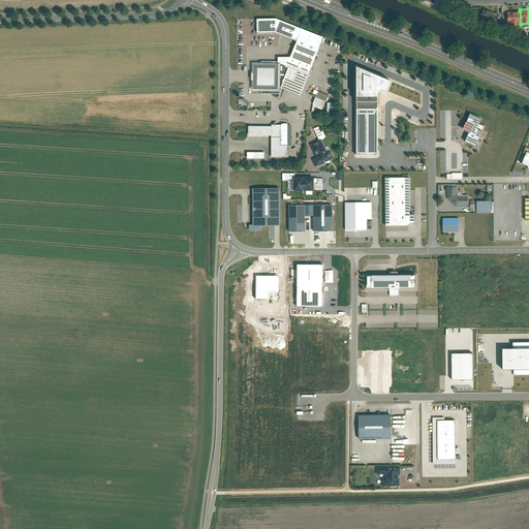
[(498,16),(485,10),(481,19),(494,24),(498,16)]
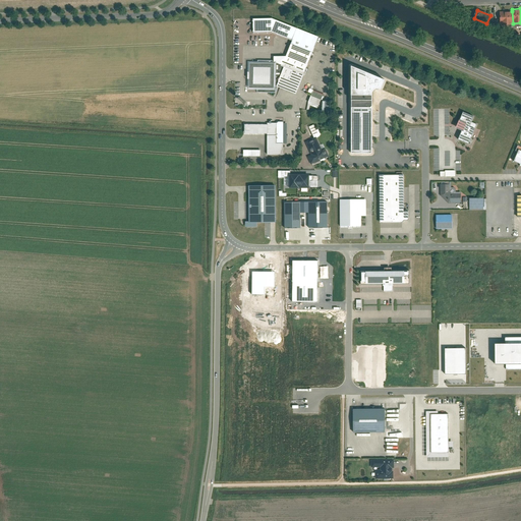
[(512,11),(501,11),(501,23),(513,23),(512,11)]
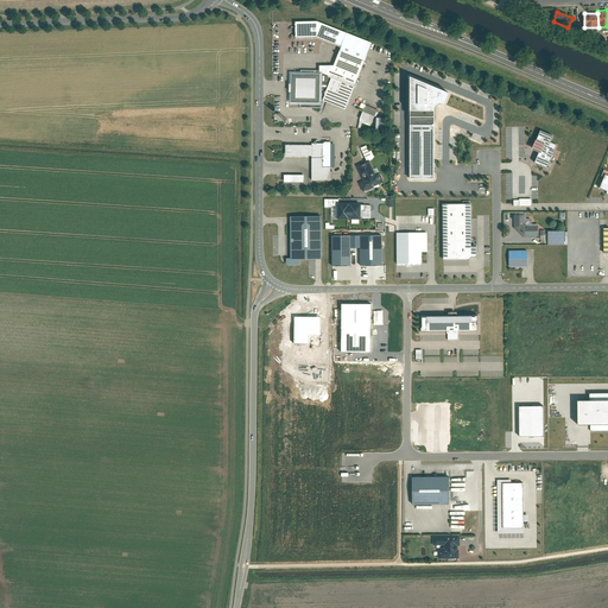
[(296,39),(317,38),(341,48),(340,51),(365,61),(372,43),(317,21),(295,23),(296,39)]
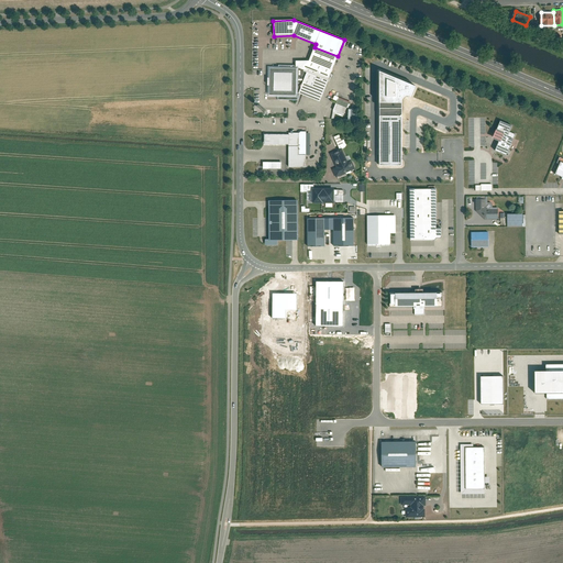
[(296,66),(308,72),(329,80),(338,56),(315,47),(308,61),(296,61),(296,65),(296,66)]
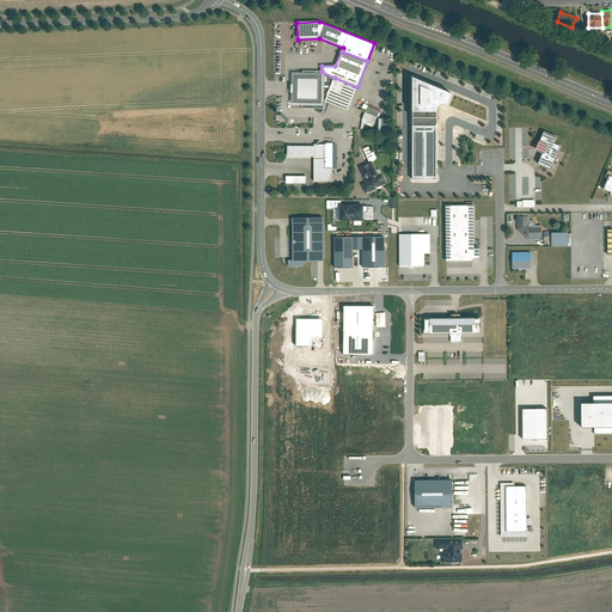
[(322,72),(322,71),(303,69),(303,75),(322,75),(322,104),(303,103),(303,109),(323,109),(325,103),(324,102),(335,78),(322,72)]
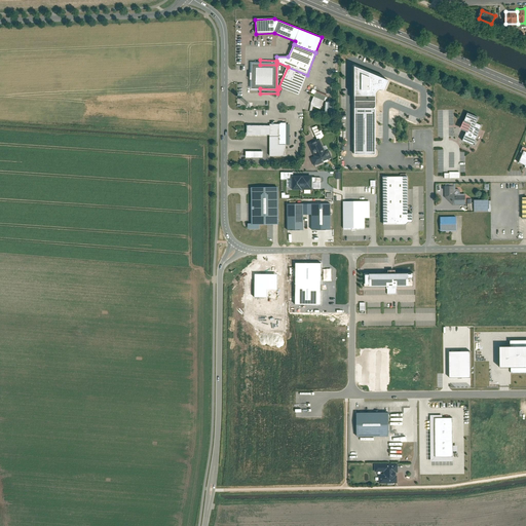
[(260,65),(252,65),(252,88),(260,88),(276,89),(276,65),(260,65)]
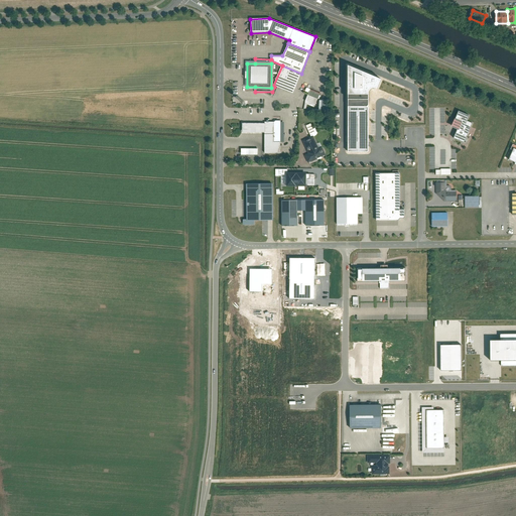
[(301,74),(282,66),(273,86),(274,87),(293,94),(301,74)]
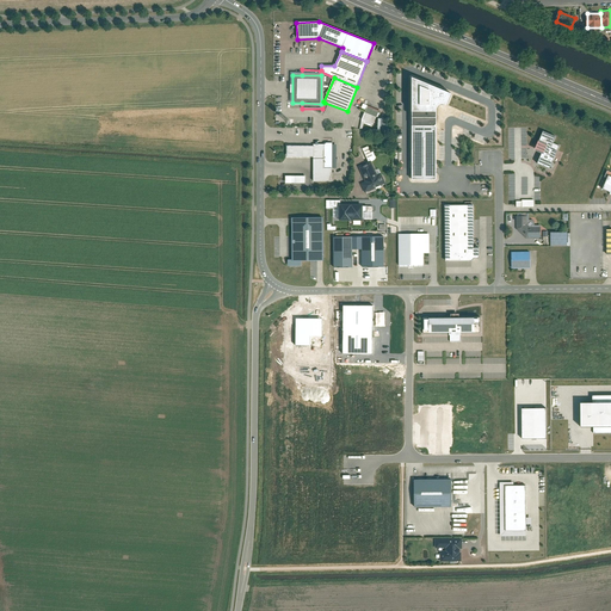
[(454,96),(412,78),(413,170),(413,180),(437,180),(437,166),(437,112),(437,109),(440,105),(445,103),(450,104),(454,96)]
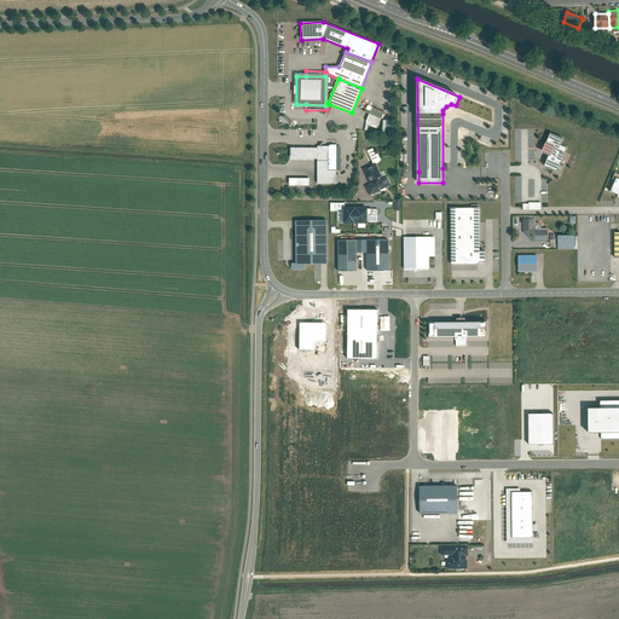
[(379,114),(365,109),(362,117),(375,122),(379,114)]
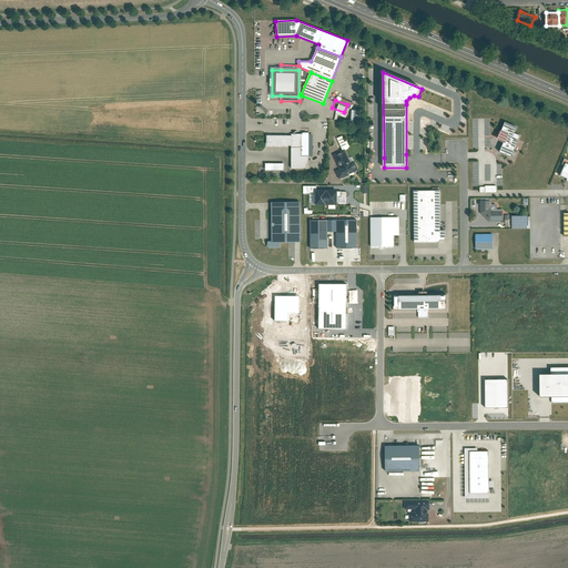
[(356,114),(359,114),(359,110),(348,110),(348,123),(356,123),(356,114)]
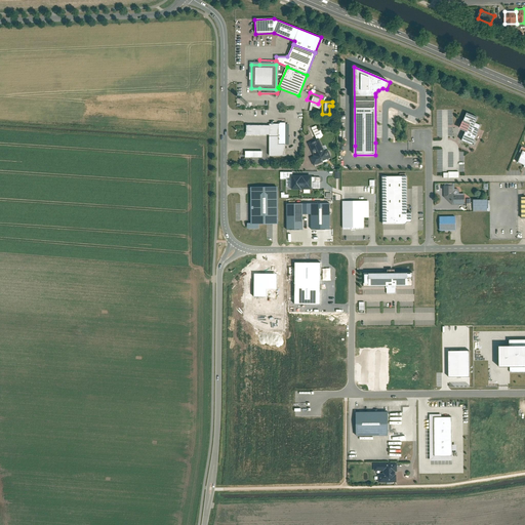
[(477,119),(466,114),(459,129),(466,131),(461,142),(473,147),(479,130),(473,127),(477,119)]
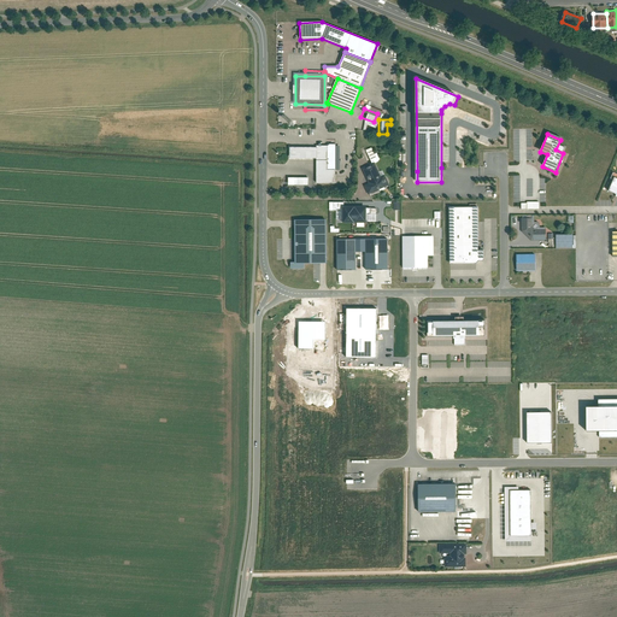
[(316,159),(316,147),(304,147),(292,147),(292,160),(304,159),(316,159)]
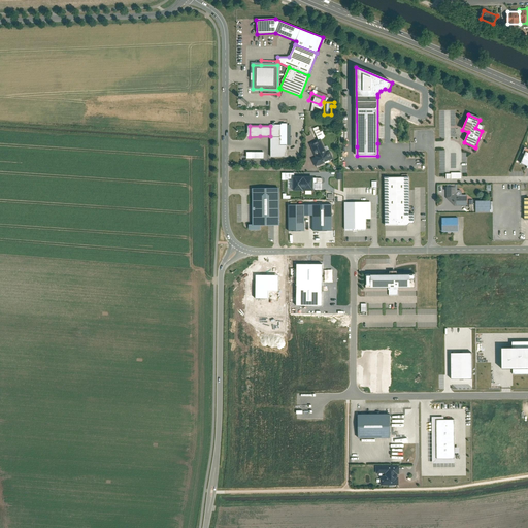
[(270,154),(270,158),(287,158),(287,154),(287,146),(286,146),(281,146),(281,133),(281,126),(270,126),(270,136),(270,154)]
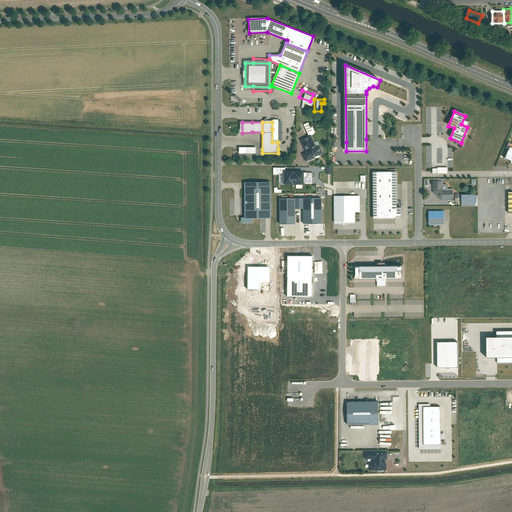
[(319,157),(318,155),(319,155),(320,154),(317,147),(316,148),(310,136),(301,140),(307,153),(303,155),(306,161),(310,159),(315,157),(315,159),(319,157)]
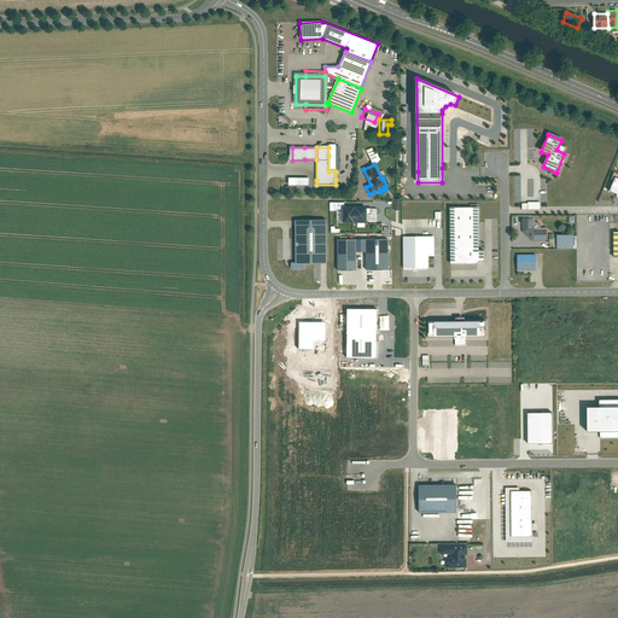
[(355,208),(344,208),(343,222),(355,222),(355,208)]
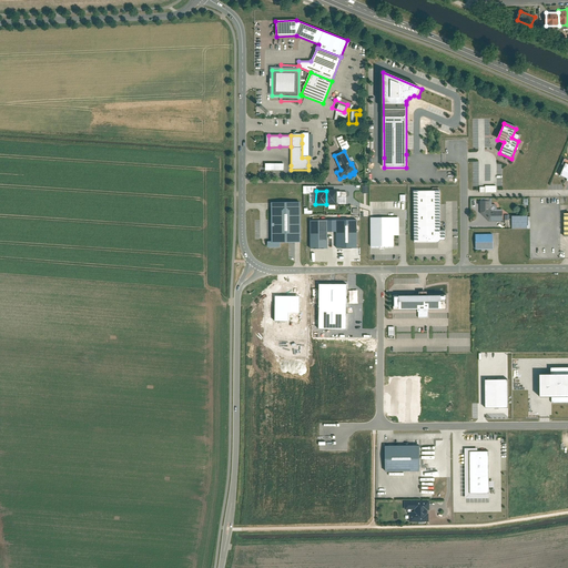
[(337,191),(326,191),(326,204),(337,204),(337,191)]
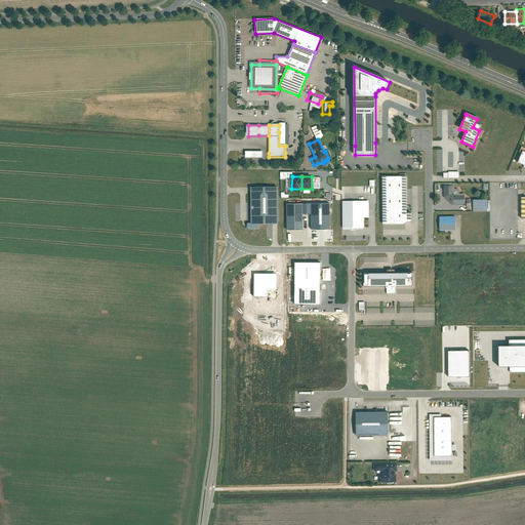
[(406,176),(382,176),(384,224),(405,224),(407,221),(411,221),(411,213),(406,213),(406,176)]
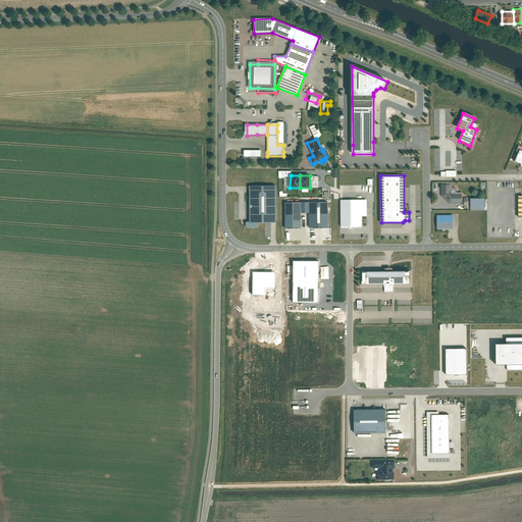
[(276,186),(249,187),(250,222),(276,222),(276,186)]
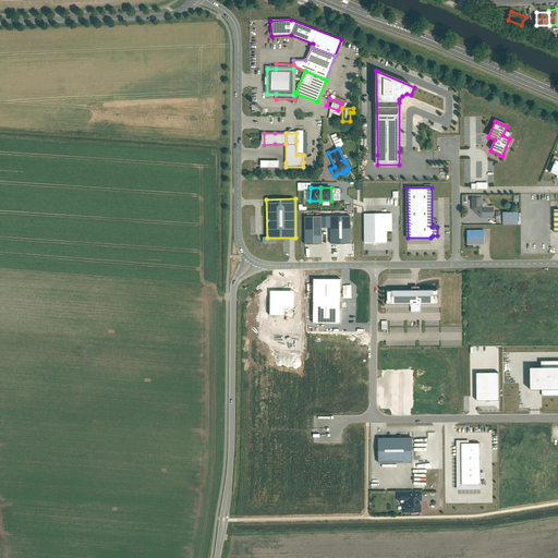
[(473,198),(473,209),(481,217),(493,217),(493,208),(484,208),(481,205),(481,198),(473,198)]
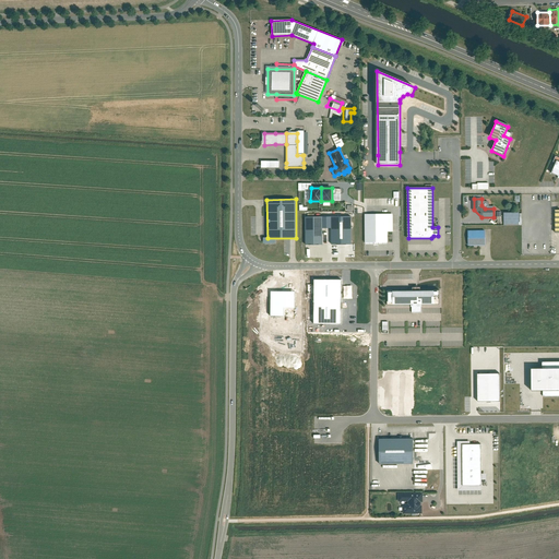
[(391,214),(366,214),(366,244),(387,244),(387,232),(391,232),(391,214)]
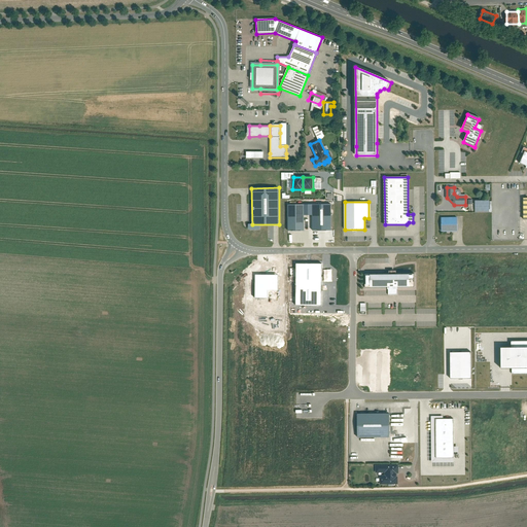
[(488,202),(476,202),(476,212),(488,212),(488,202)]
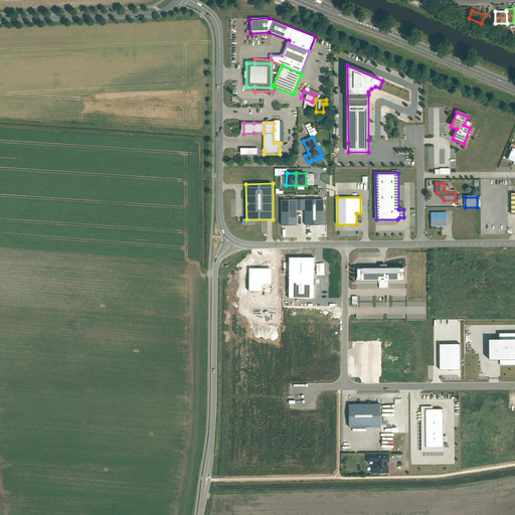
[(305,199),(297,200),(297,210),(306,210),(305,199)]
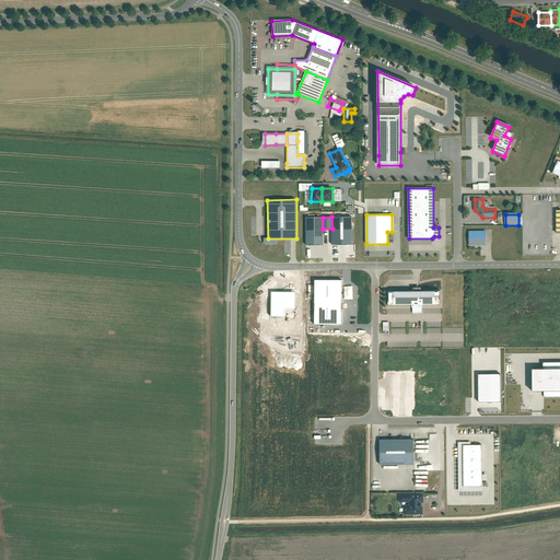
[(351,217),(331,217),(333,229),(333,245),(352,245),(351,217)]
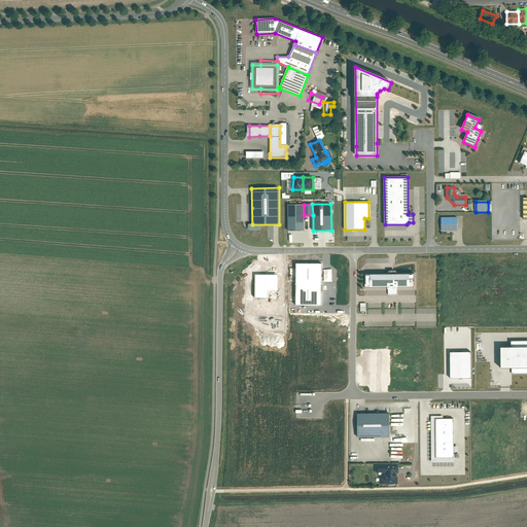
[(304,205),(288,205),(288,231),(304,231),(304,215),(304,205)]
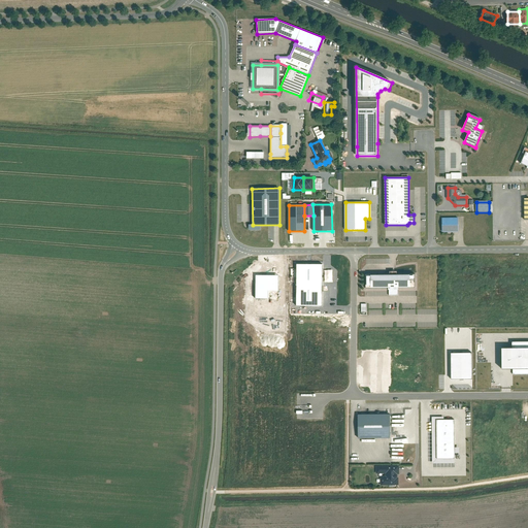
[(458,218),(442,218),(442,231),(458,231),(458,218)]
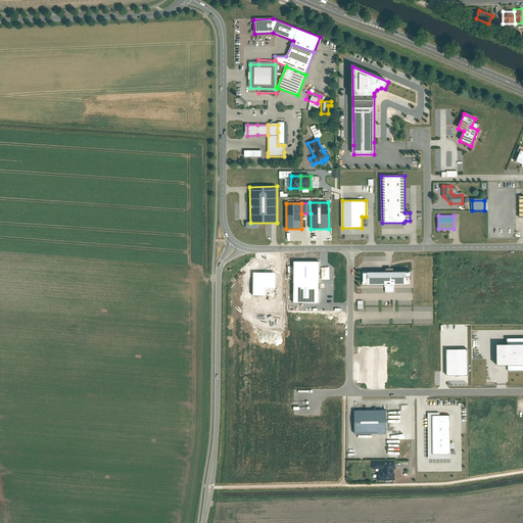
[(320,262),(294,262),(293,303),(319,303),(320,262)]
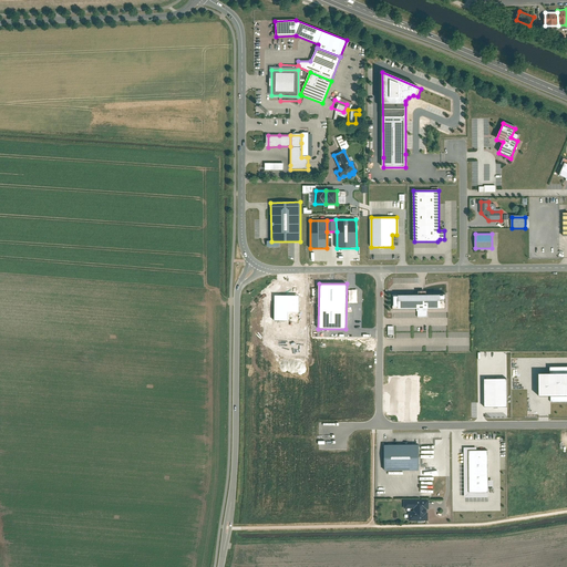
[(416,296),(392,296),(392,310),(443,310),(443,295),(426,295),(426,292),(416,292),(416,296)]
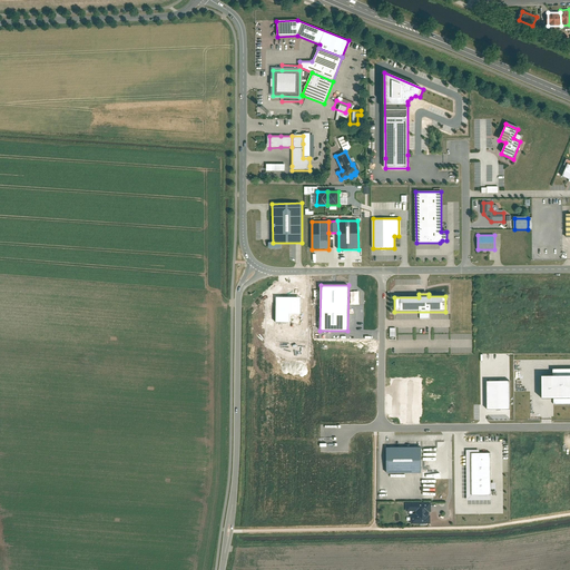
[(569,369),(549,370),(550,376),(536,376),(536,397),(552,397),(552,404),(569,403),(569,369)]
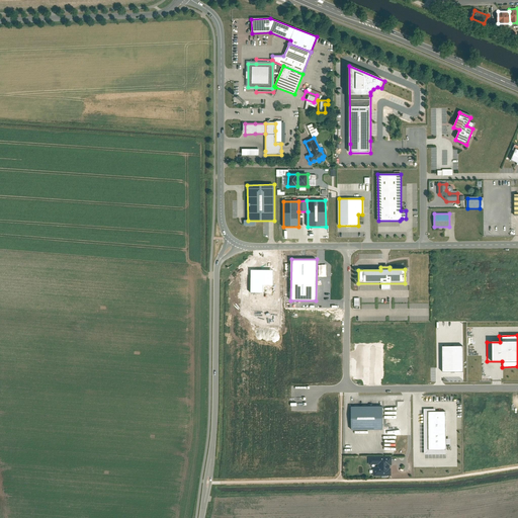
[(442,346),(442,371),(463,371),(463,346),(442,346)]
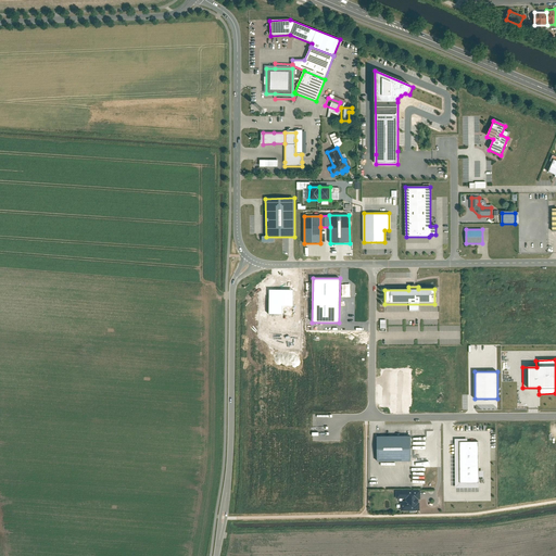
[(411,462),(411,437),(376,437),(376,450),(378,450),(379,462),(411,462)]
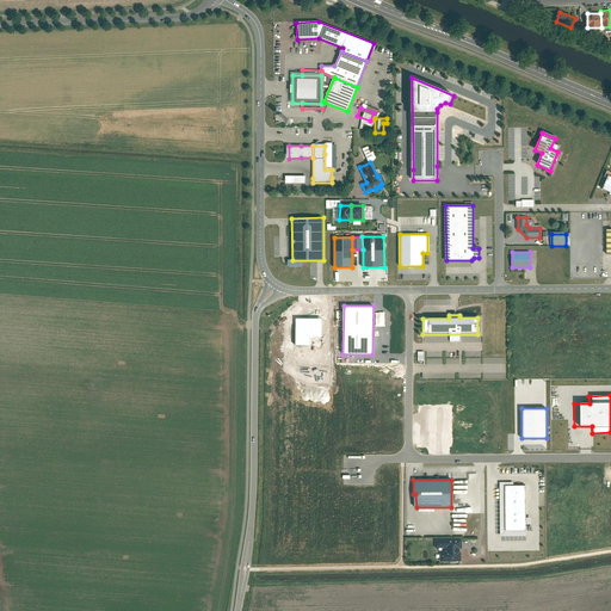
[(513,486),(513,482),(499,482),(500,537),(526,536),(525,486),(513,486)]
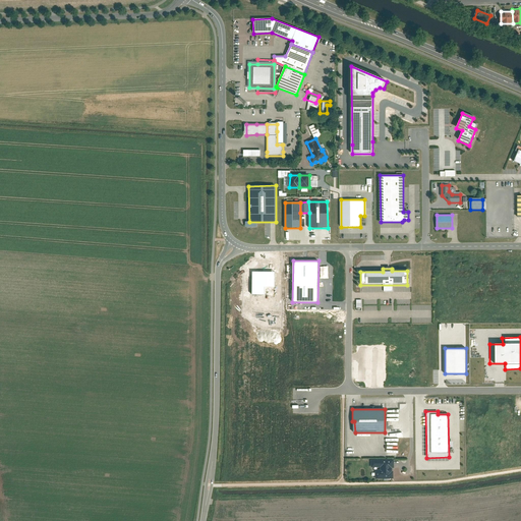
[(394,460),(370,460),(370,468),(380,467),(380,470),(374,470),(375,479),(393,479),(393,471),(392,471),(392,468),(394,468),(394,460)]
